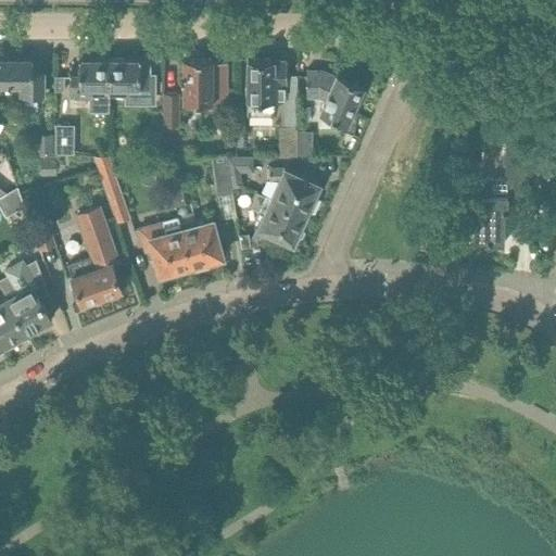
[(0,84),(20,85),(20,93),(43,93),(43,70),(33,70),(33,58),(0,57),(0,84)]
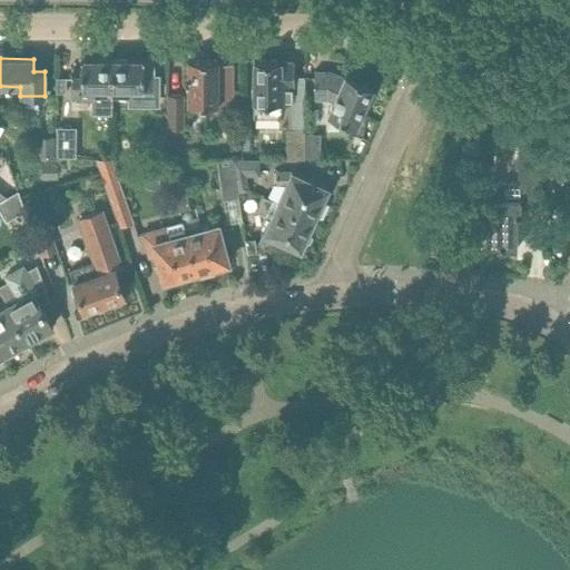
[(111,112),(112,97),(112,59),(81,59),(81,72),(71,72),(71,97),(92,97),(92,112),(111,112)]
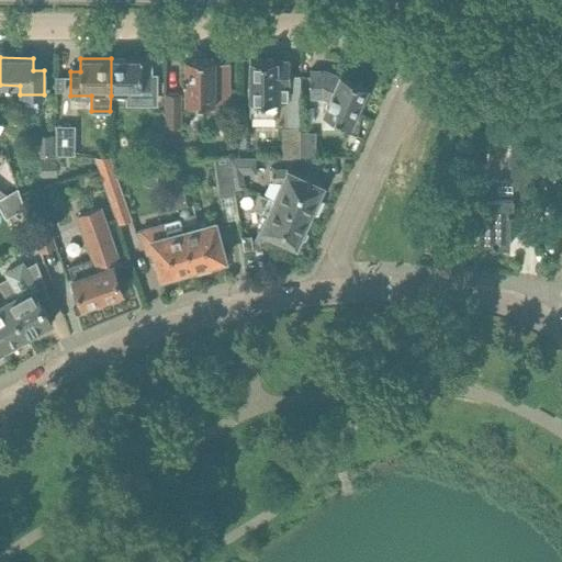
[(111,58),(111,96),(126,96),(126,101),(157,101),(157,75),(150,75),(150,72),(150,62),(142,62),(142,58),(111,58)]
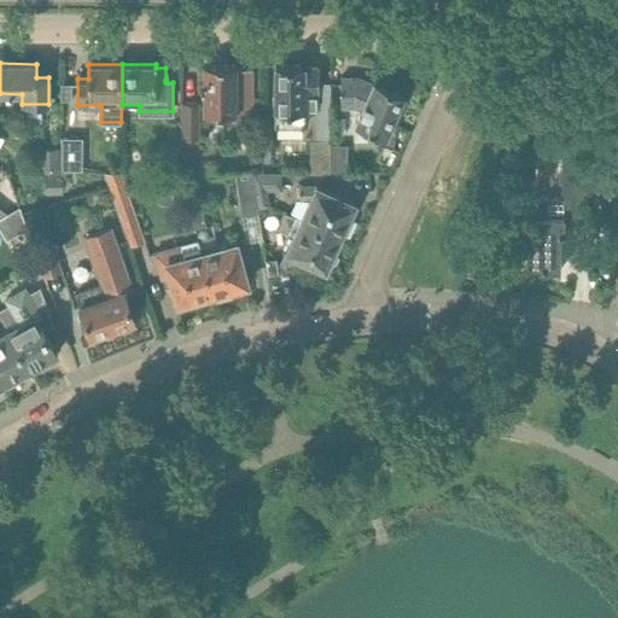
[(237,64),(204,64),(204,114),(234,114),(234,122),(251,122),(251,69),(237,69),(237,64)]
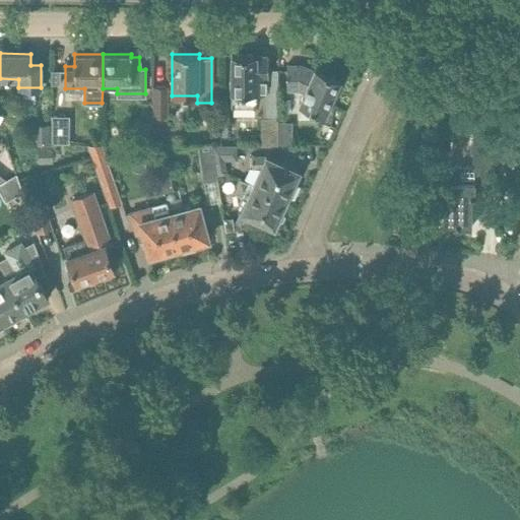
[(256,55),(232,55),(232,107),(256,107),(256,92),(262,92),(262,116),(276,116),(276,70),(268,70),(268,56),(256,56),(256,55)]
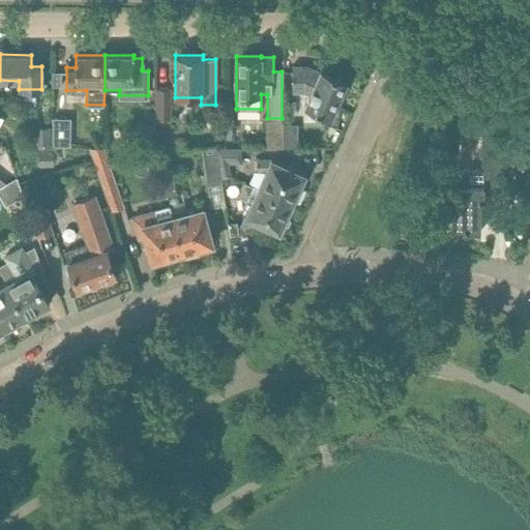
[(347,81),(321,69),(320,71),(307,66),(292,66),(292,92),(303,92),(310,94),(304,106),(330,118),(347,81)]
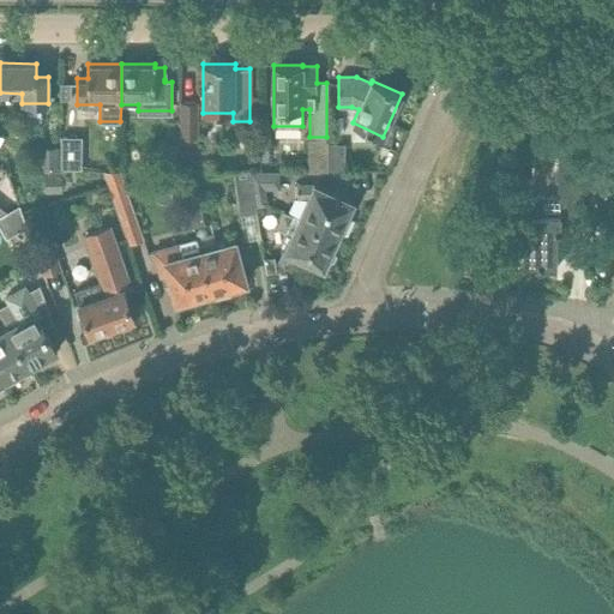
[(60,84),(60,100),(71,100),(71,84),(60,84)]
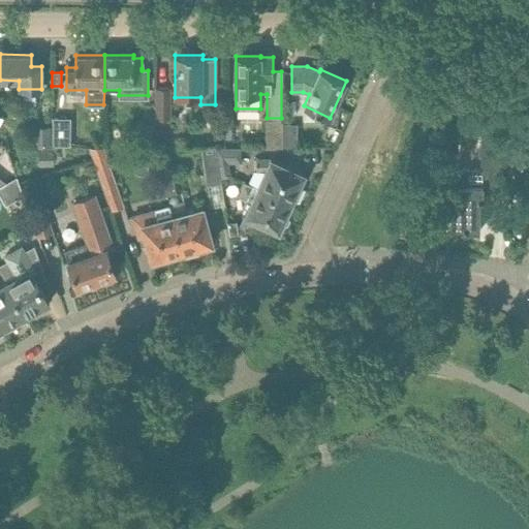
[(156,88),(155,119),(169,119),(169,88),(156,88)]
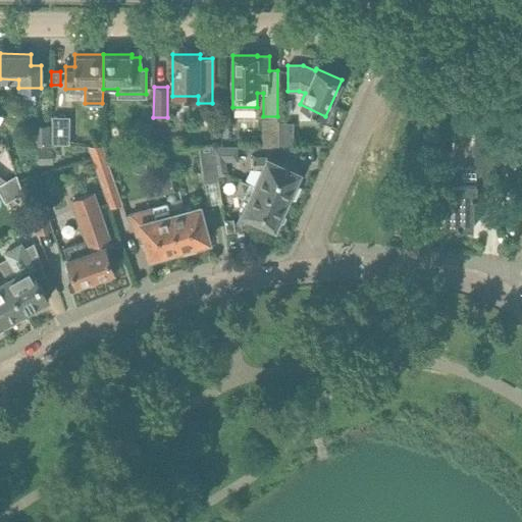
[(277,145),(277,116),(260,116),(260,145),(277,145)]
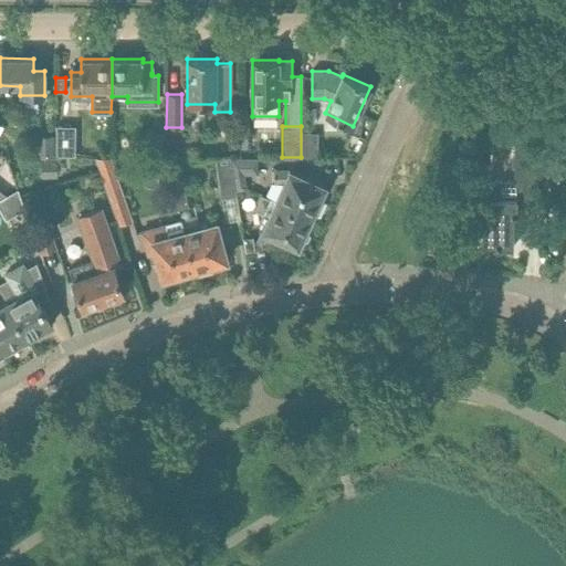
[(74,127),(55,127),(55,156),(74,156),(74,127)]
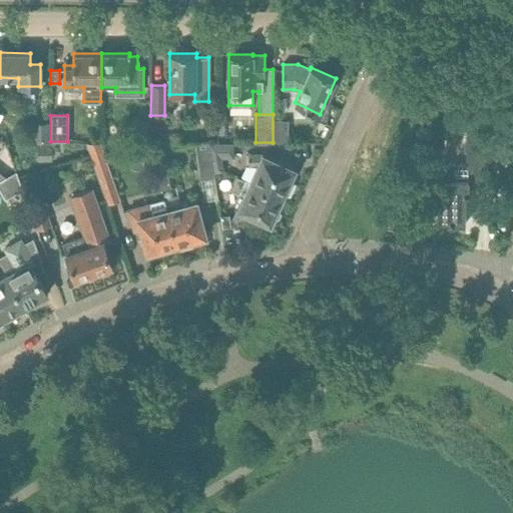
[(148,142),(148,120),(136,120),(136,142),(148,142)]
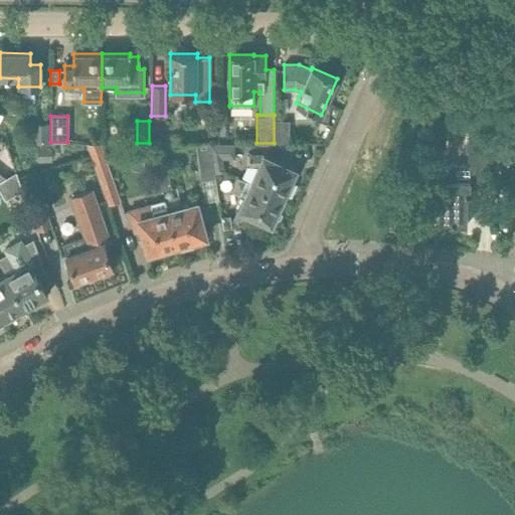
[(46,123),(25,123),(25,127),(32,142),(46,142),(48,142),(48,123),(46,123)]
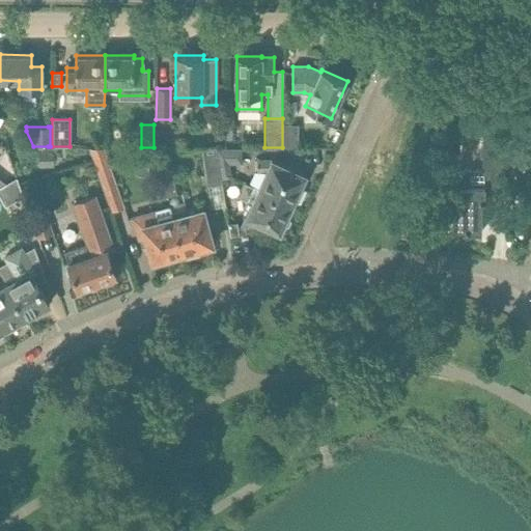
[(504,201),(504,138),(482,138),(482,170),(442,170),(442,169),(440,169),(440,198),(442,198),(442,197),(444,197),(444,212),(449,212),(449,227),(444,227),(444,229),(465,229),(465,232),(481,232),(481,202),(485,202),(485,201),(504,201)]
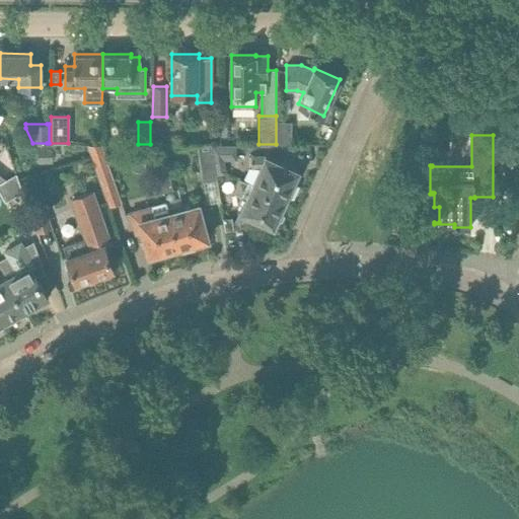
[(214,180),(208,144),(195,147),(201,182),(214,180)]
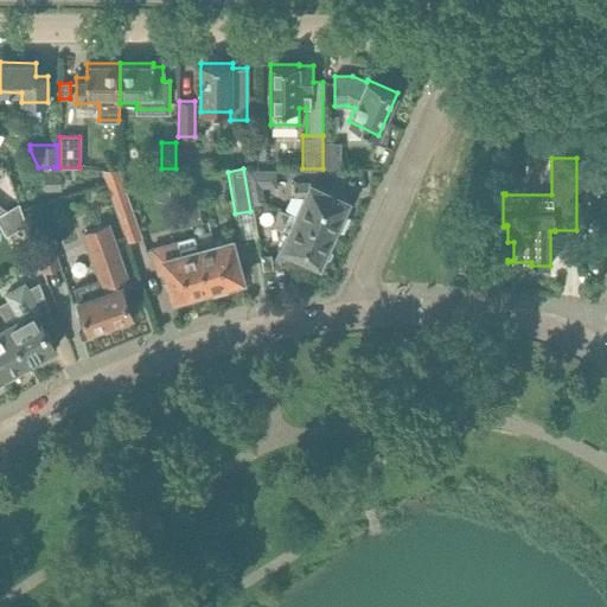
[(257,168),(249,168),(251,187),(262,186),(278,186),(278,168),(263,168),(257,168)]
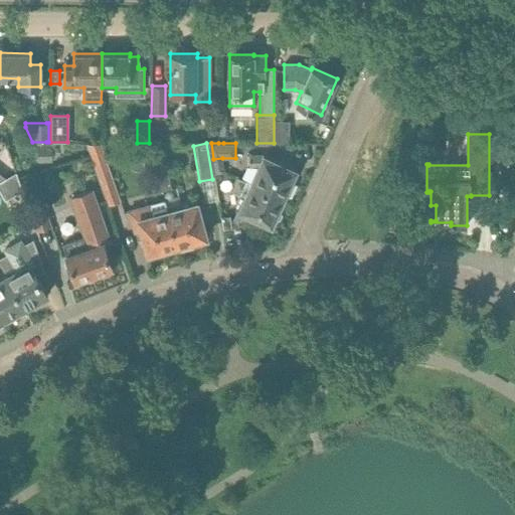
[(92,144),(87,144),(93,161),(94,165),(101,183),(109,205),(121,201),(113,179),(106,160),(101,144),(92,144)]
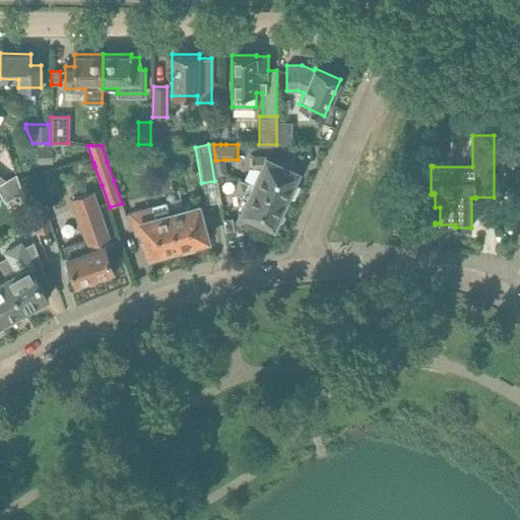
[(47,146),(38,146),(38,148),(38,164),(47,164),(53,164),(53,146),(47,146)]
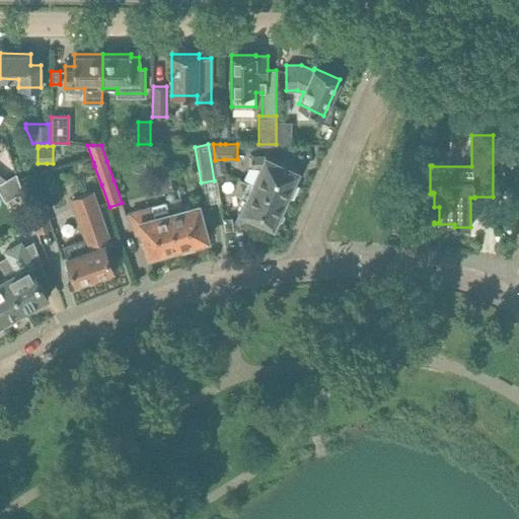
[(296,184),(294,182),(299,170),(266,155),(266,156),(251,156),(251,167),(260,167),(252,184),(286,200),(287,198),(289,199),(296,184)]
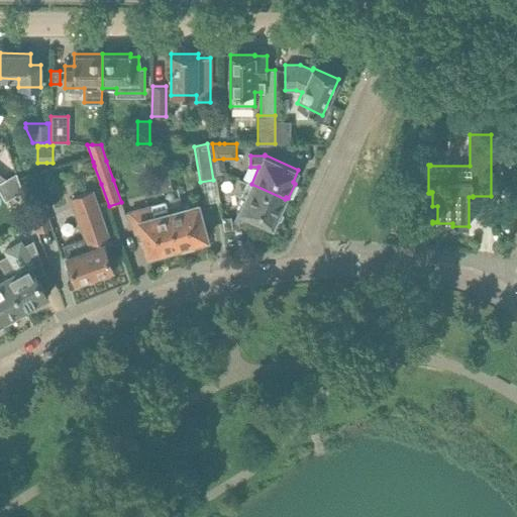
[(223,159),(214,160),(215,173),(225,172),(223,159)]
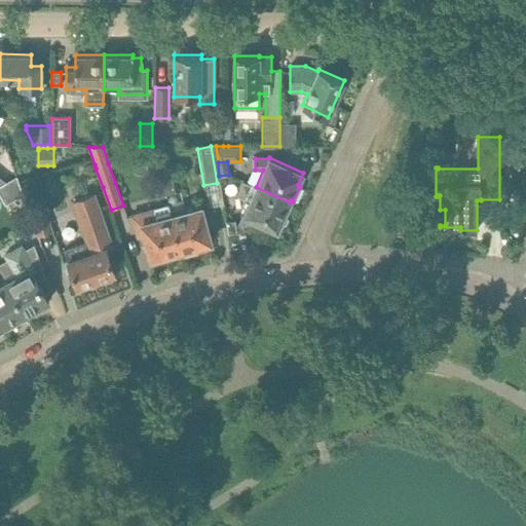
[(161,178),(165,194),(175,192),(171,176),(161,178)]
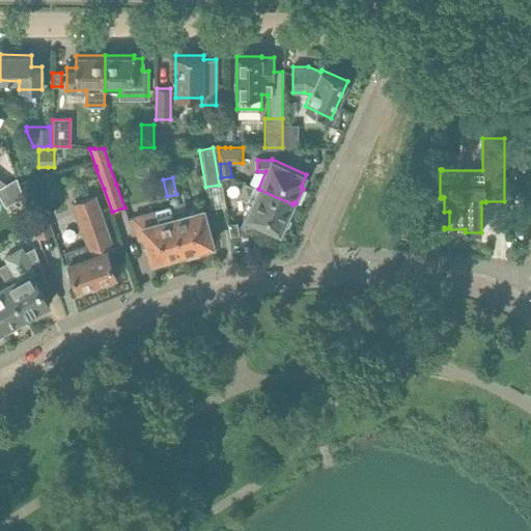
[(17,178),(0,188),(0,195),(6,206),(23,197),(17,178)]
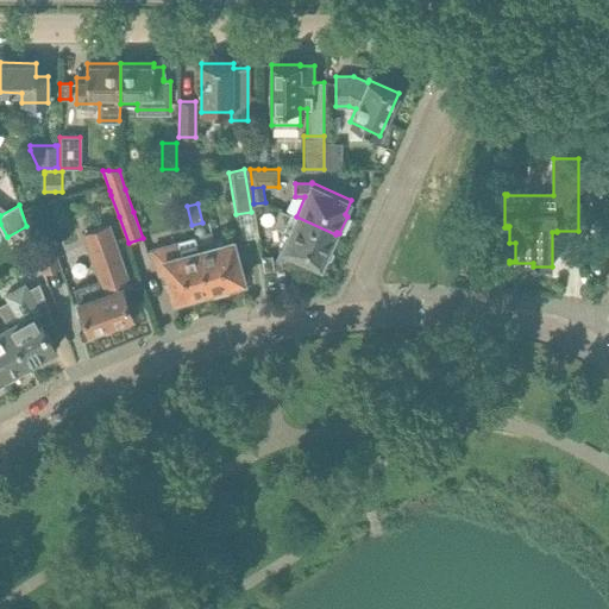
[(192,225),(187,206),(176,208),(182,228),(192,225)]
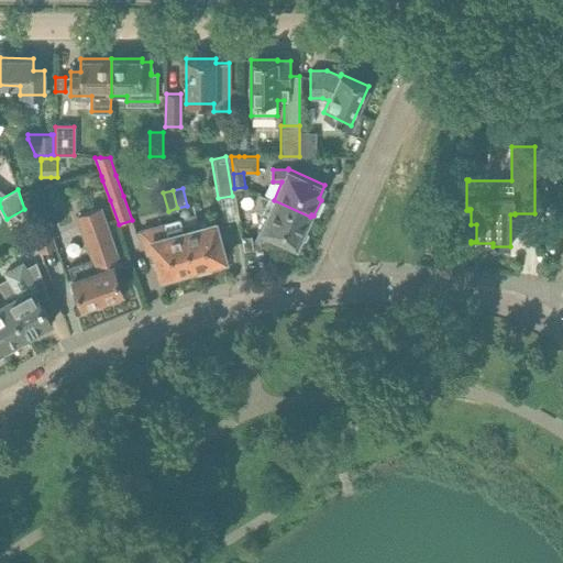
[(260,194),(253,208),(267,214),(255,242),(266,247),(272,235),(297,246),(310,217),(274,200),(260,194)]
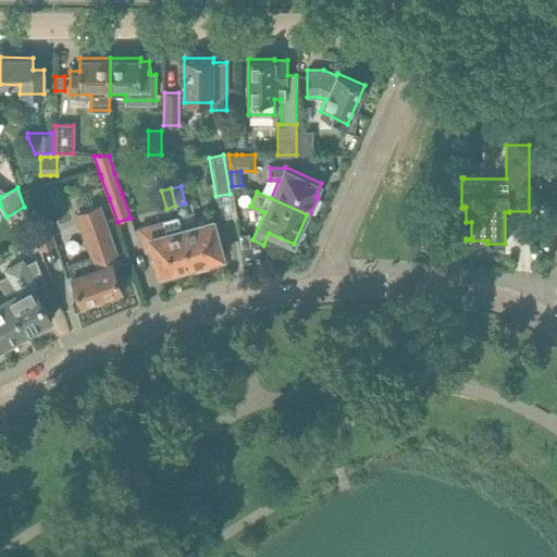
[(81,260),(67,264),(72,276),(82,304),(106,295),(107,298),(118,295),(116,292),(122,289),(112,263),(119,261),(99,206),(77,213),(93,256),(81,260)]
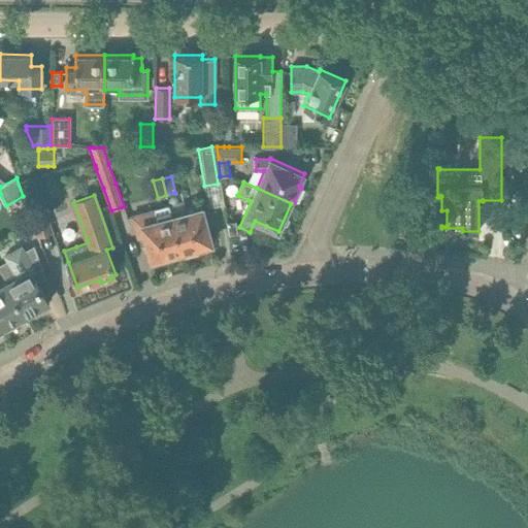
[(183,255),(171,216),(172,216),(169,205),(132,216),(138,237),(144,235),(152,259),(164,256),(165,259),(183,255)]
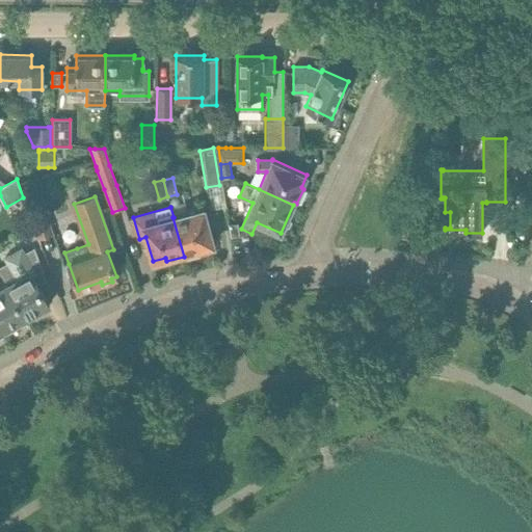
[(30,213),(38,238),(52,233),(44,208),(30,213)]
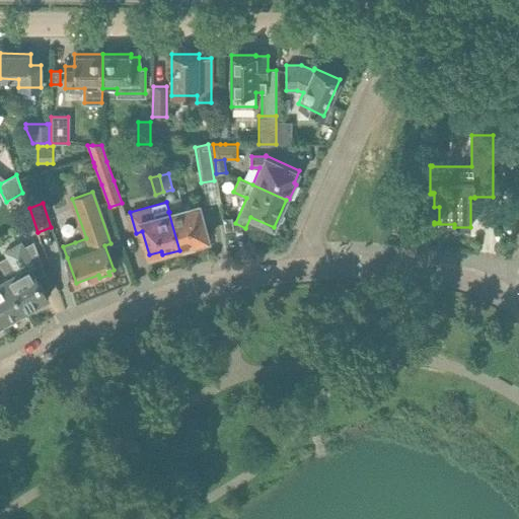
[(168,212),(179,250),(196,246),(195,242),(208,239),(199,204),(169,212),(168,212)]
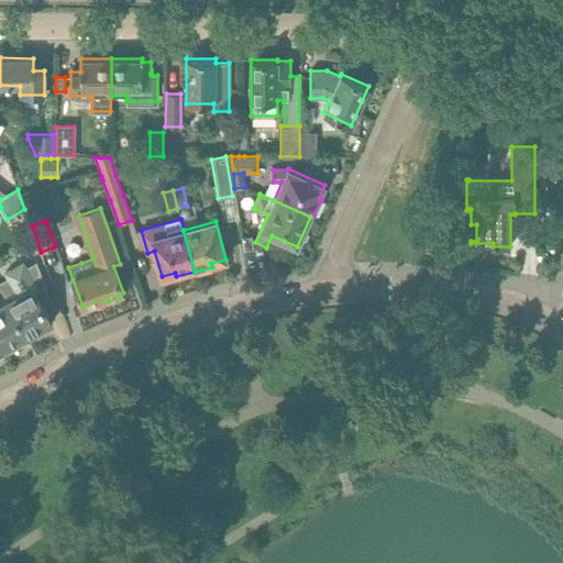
[(8,277),(0,280),(0,286),(2,290),(9,300),(28,335),(31,334),(32,337),(41,331),(40,329),(53,321),(39,297),(42,295),(40,289),(45,286),(36,261),(26,267),(23,262),(6,272),(8,277)]
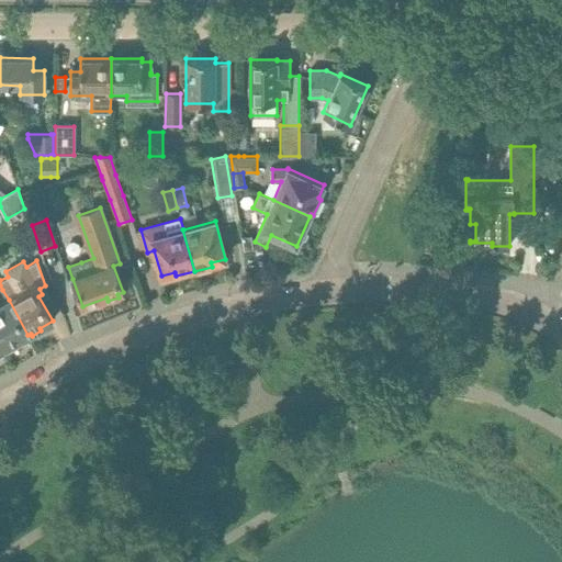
[(15,341),(27,335),(9,300),(0,304),(0,343),(3,348),(6,347),(8,349),(17,344),(15,341)]
